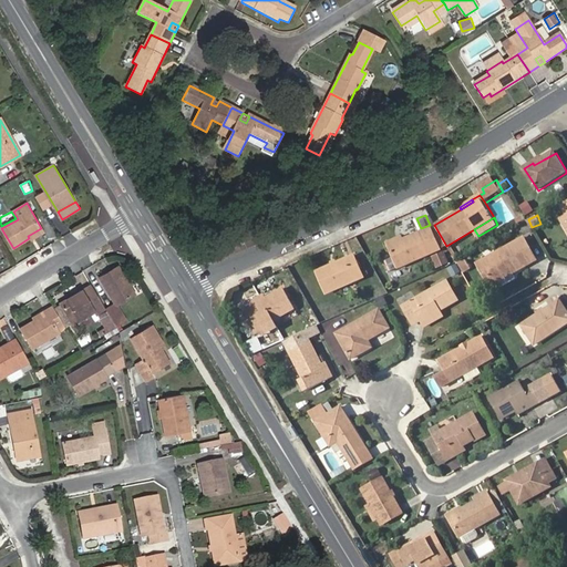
[(43,233),(41,228),(28,236),(29,238),(31,240),(43,233)]
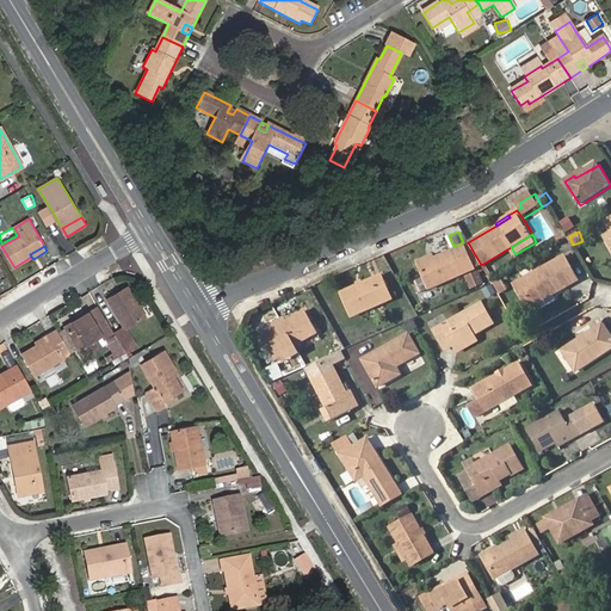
[(436,258),(420,265),(430,289),(463,275),(462,271),(475,266),(467,247),(454,253),(452,251),(436,258)]
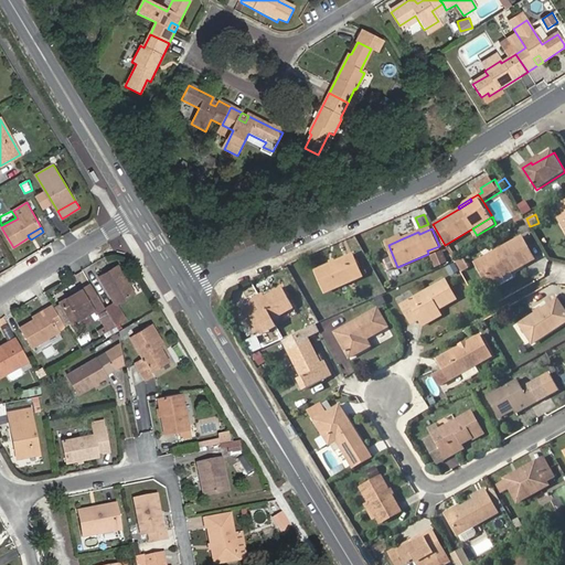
[(386,241),(388,245),(403,238),(401,234),(386,241)]
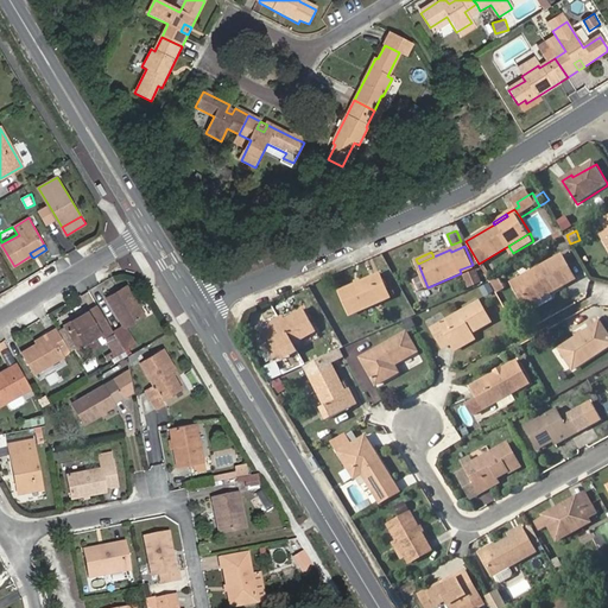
[(565,254),(518,280),(530,301),(551,289),(552,292),(578,278),(565,254)]
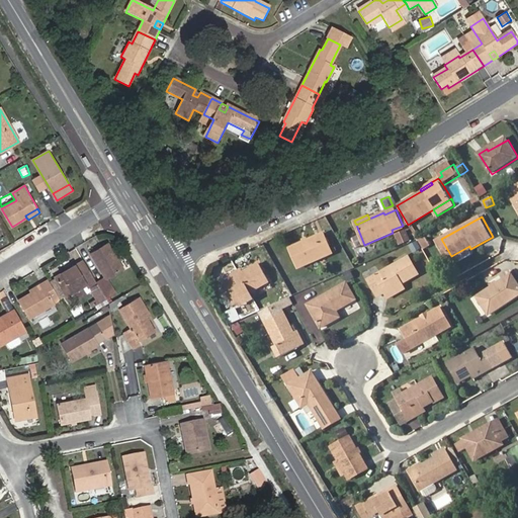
[(402,246),(413,238),(407,229),(395,236),(402,246)]
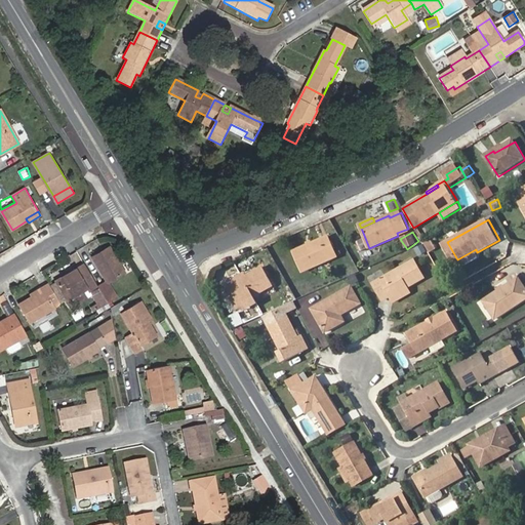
[(312,243),(308,245),(293,251),(303,272),(337,256),(328,236),(312,243)]
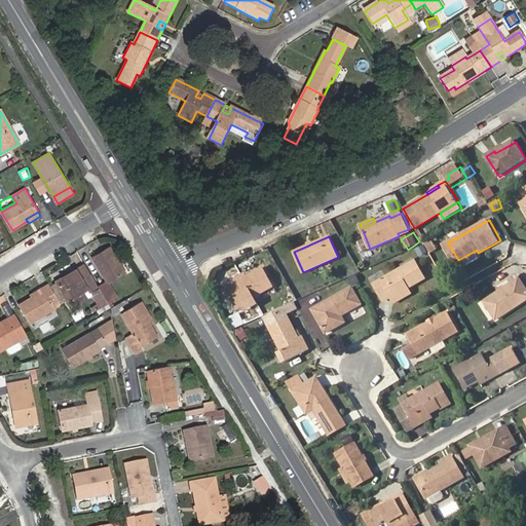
[(458,260),(448,242),(444,245),(456,265),(478,253),(477,250),(458,260)]
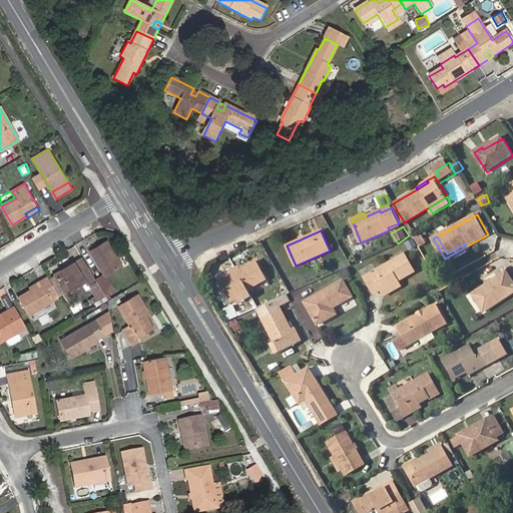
[(90,250),(105,277),(121,267),(106,241),(90,250)]
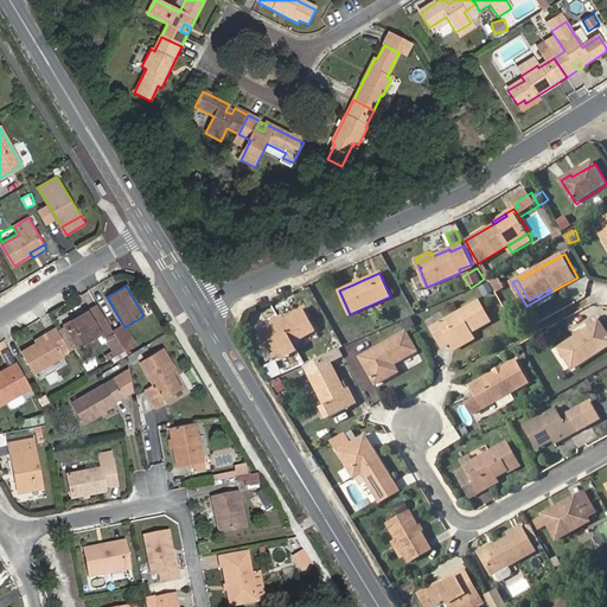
[(454,346),(474,336),(472,332),(471,330),(475,328),(477,331),(493,321),(481,301),(433,327),(445,347),(453,343),(454,346)]
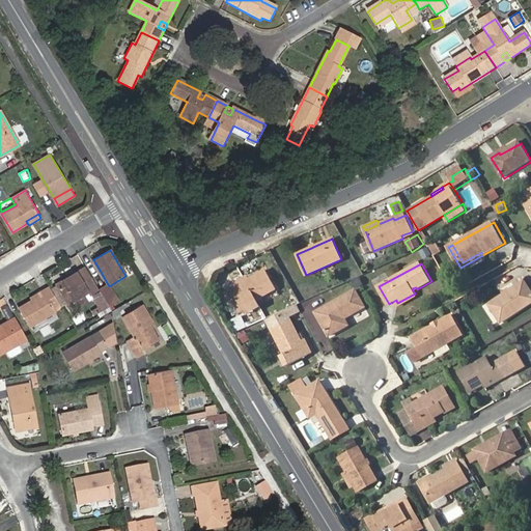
[(99,290),(87,271),(81,274),(79,271),(56,284),(67,304),(90,290),(92,295),(99,290)]
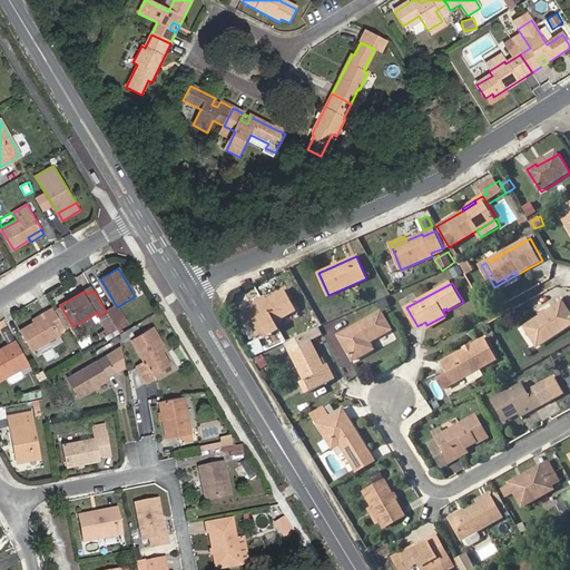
[(255,312),(254,308),(245,314),(257,335),(276,325),(274,322),(295,310),(285,291),(267,301),(264,303),(265,306),(255,312)]
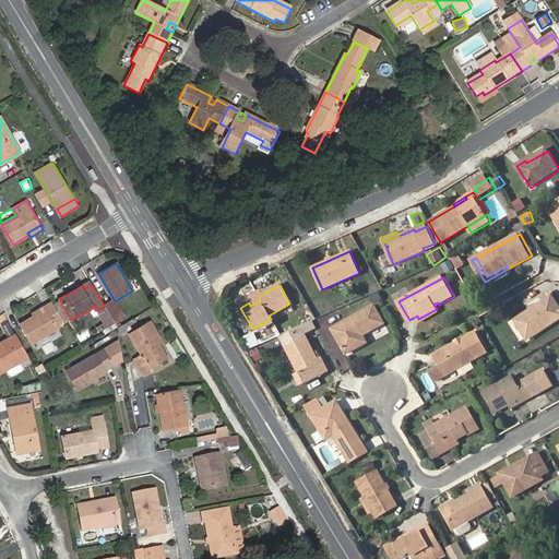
[(247,299),(249,302),(259,297),(262,295),(261,292),(247,299)]
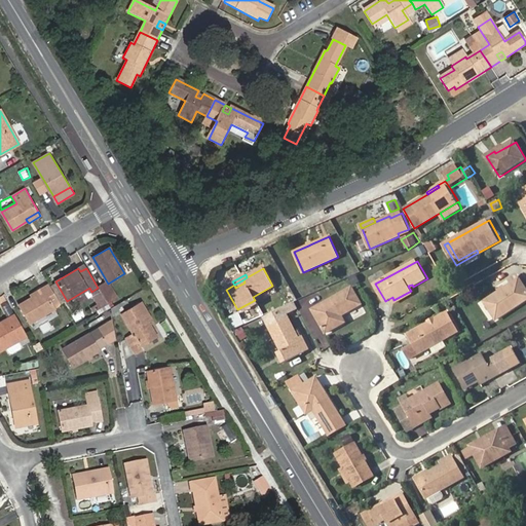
[(503,292),(502,291),(487,300),(498,318),(525,300),(525,285),(520,275),(513,280),(514,283),(506,288),(508,289),(503,292)]
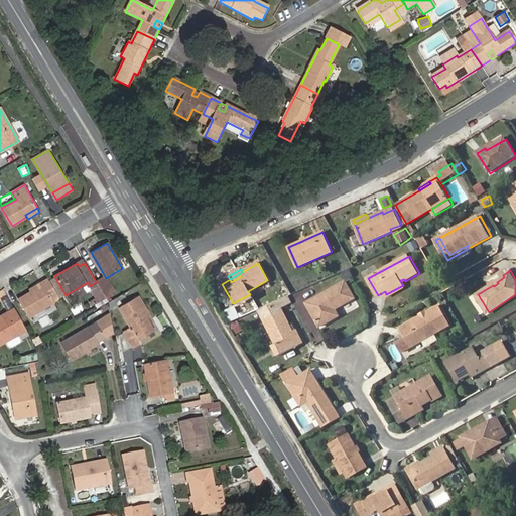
[(56,293),(47,278),(40,282),(42,285),(31,291),(18,299),(29,317),(52,303),(49,297),(56,293)]
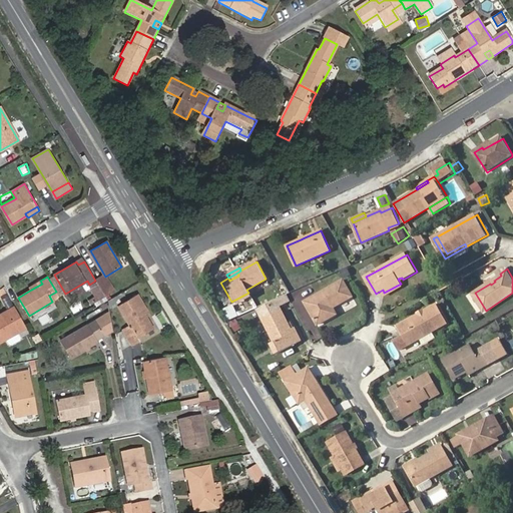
[(331,308),(334,307),(353,296),(344,280),(306,301),(319,324),(335,315),(331,308)]
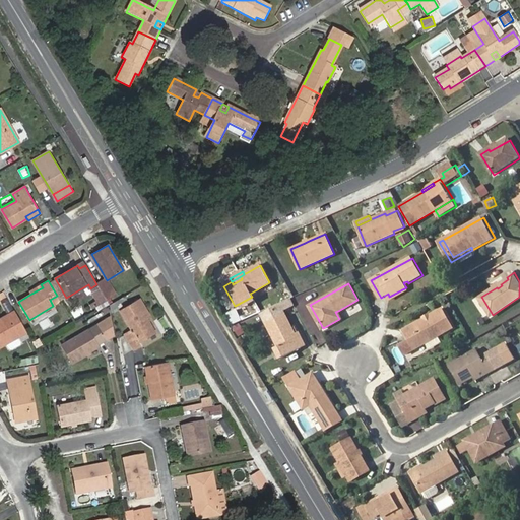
[(30,290),(31,294),(43,287),(41,284),(30,290)]
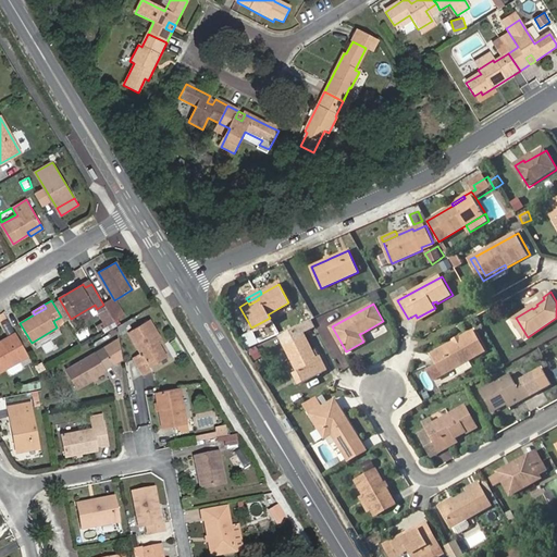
[(436,311),(435,308),(417,318),(419,321),(436,311)]
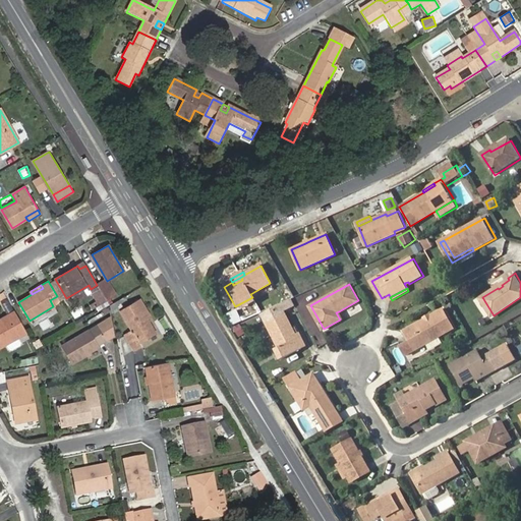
[(285,314),(284,311),(295,305),(292,299),(278,306),(281,312),(265,321),(267,324),(285,314)]
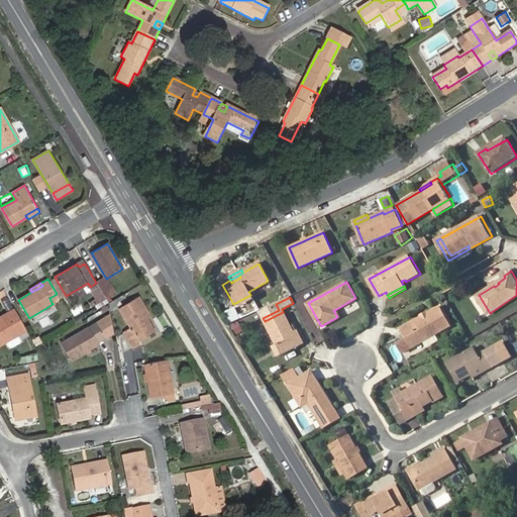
[(145,315),(148,314),(138,298),(119,309),(131,329),(124,333),(132,347),(139,343),(137,340),(153,330),(147,319),(145,315)]
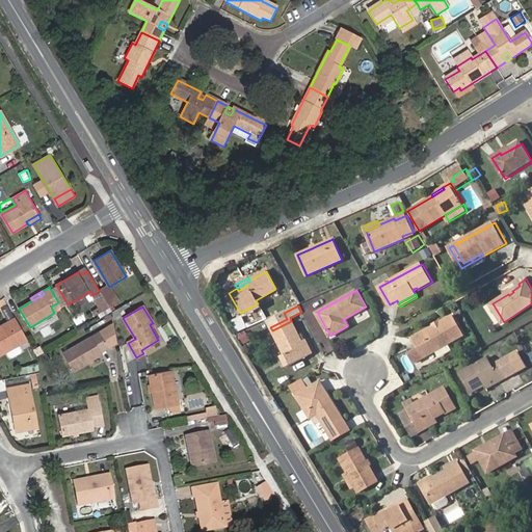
[(284,313),(266,320),(270,327),(287,319),(284,313)]
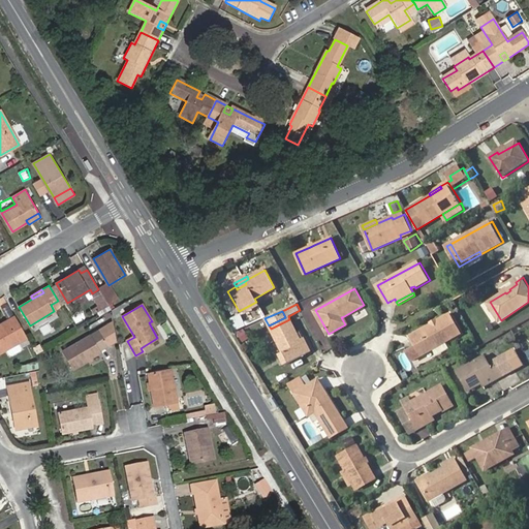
[(408,351),(413,362),(423,355),(463,334),(452,314),(412,337),(417,346),(408,351)]
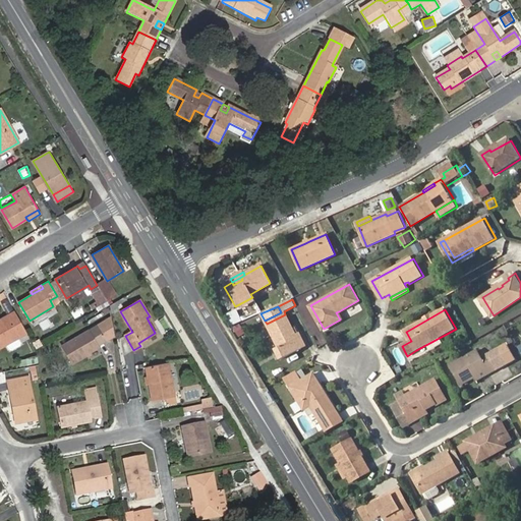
[(0,347),(26,333),(14,310),(4,316),(5,319),(0,322),(0,347)]
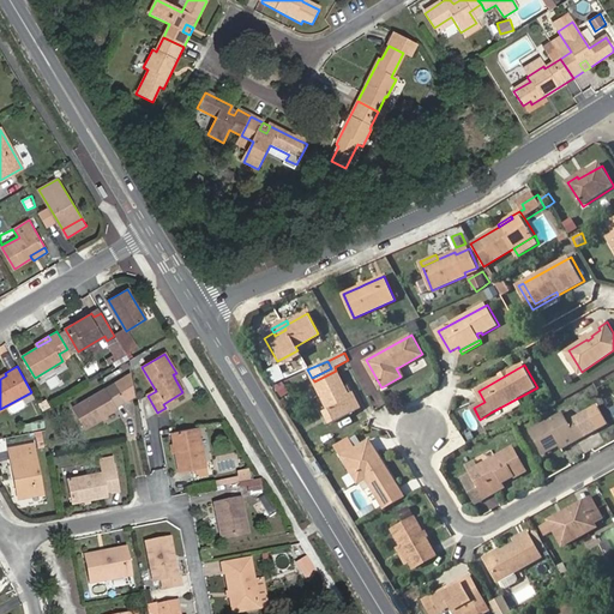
[(336,371),(314,381),(327,409),(324,411),(330,423),(351,413),(345,401),(350,399),(348,396),(336,371)]
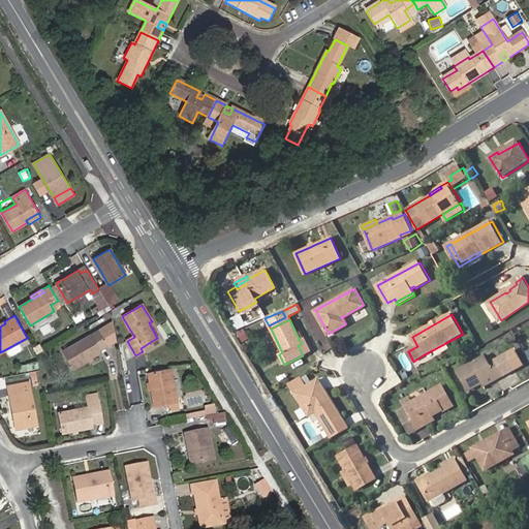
[(113,322),(99,330),(109,346),(116,342),(113,322)]
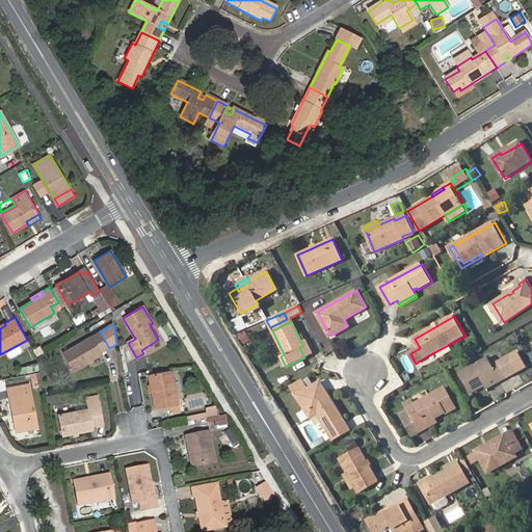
[(109,348),(100,331),(62,353),(74,371),(100,355),(99,353),(109,348)]
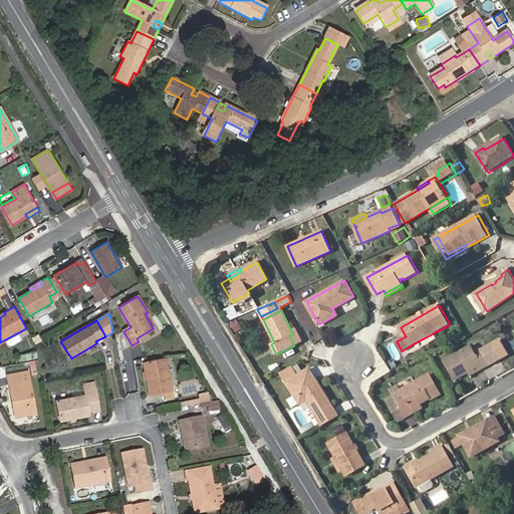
[(300,342),(294,329),(291,331),(293,334),(289,335),(294,345),(300,342)]
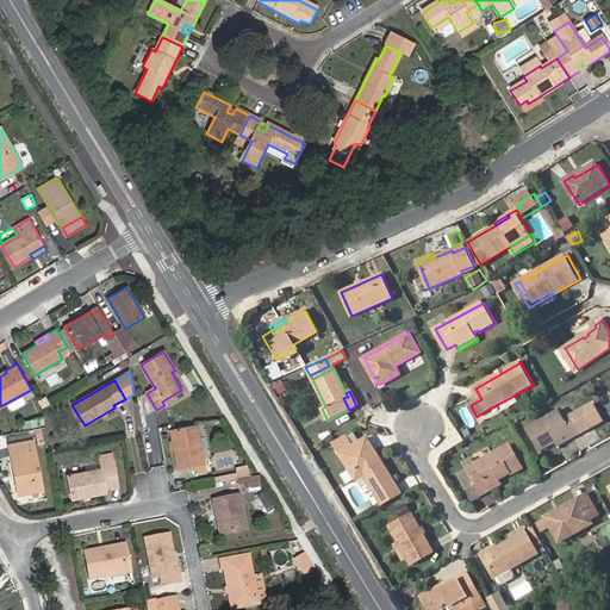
[(561,411),(529,428),(541,450),(558,442),(571,435),(572,439),(595,427),(586,411),(567,422),(561,411)]
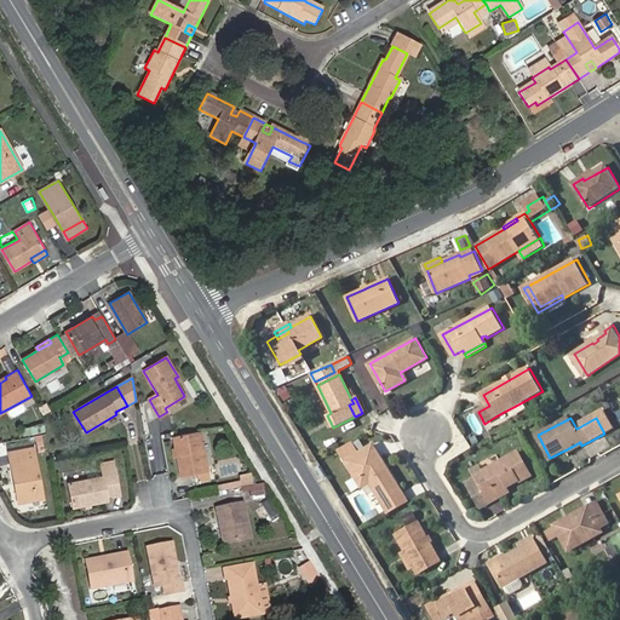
[(199,431),(172,437),(181,476),(207,470),(199,431)]
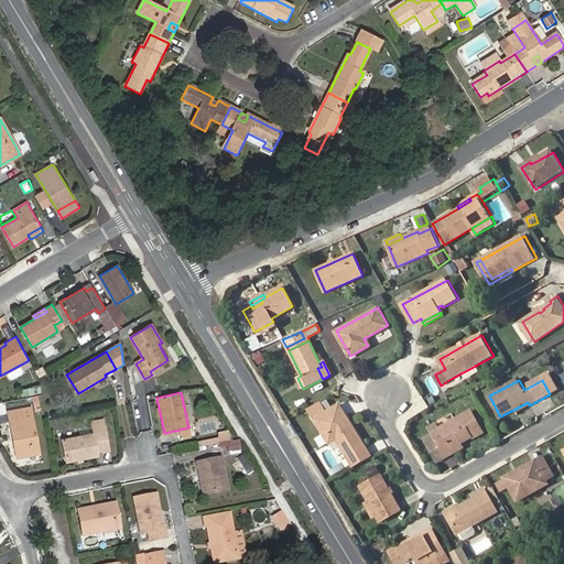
[(310,410),(316,421),(331,412),(324,402),(310,410)]
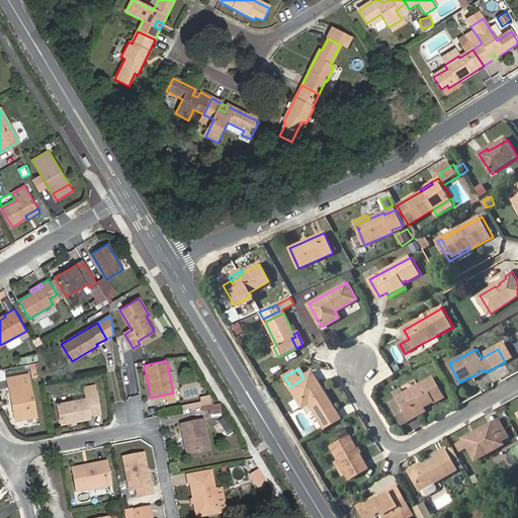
[(485,369),(473,375),(475,378),(486,372),(485,369)]
